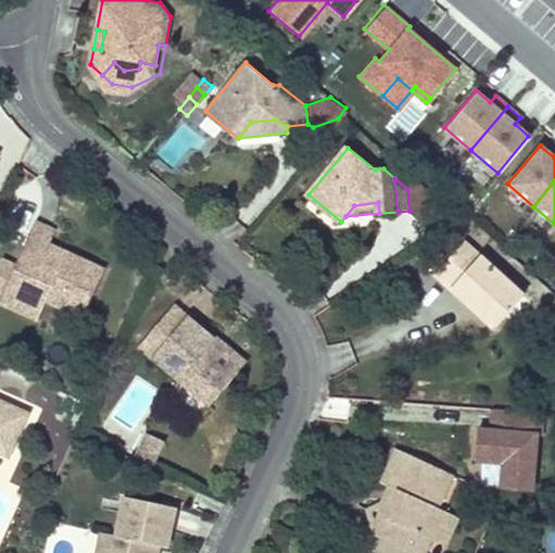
[(108,263),(53,238),(59,223),(39,214),(1,298),(38,315),(47,294),(52,283),(91,300),(108,263)]
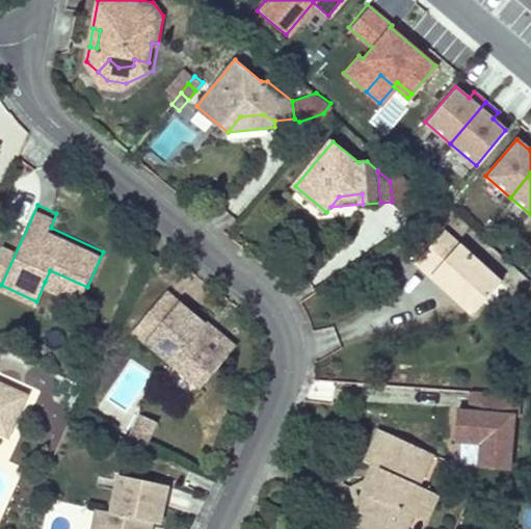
[(451,285),(478,308),(504,278),(446,228),(420,259),(441,276),(445,272),(454,281),(451,285)]
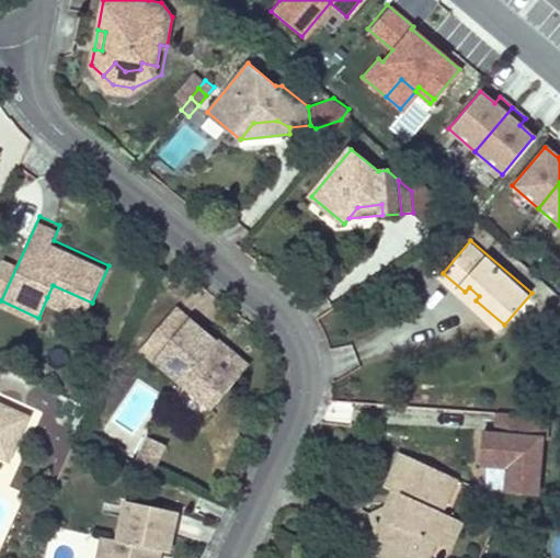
[(92,303),(53,285),(47,297),(86,315),(92,303)]
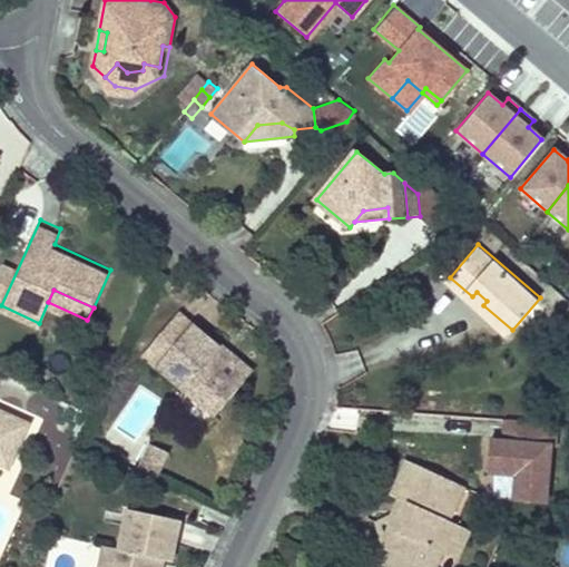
[(487,301),(477,292),(472,296),(483,305),(487,301)]
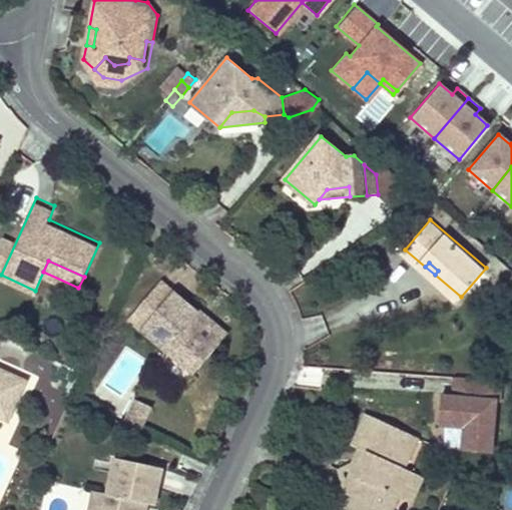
[(132,322),(144,332),(177,294),(164,283),(132,322)]
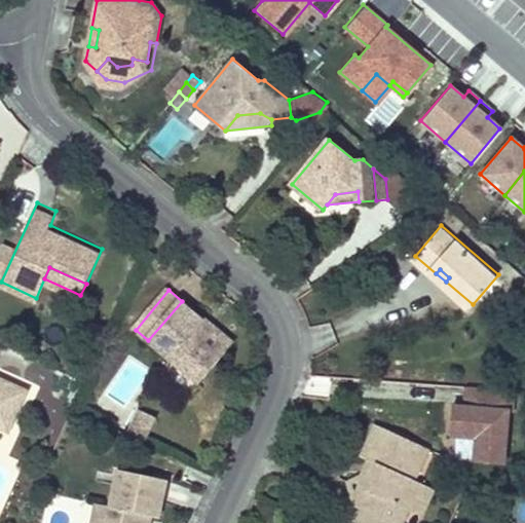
[(230,351),(201,326),(205,322),(182,301),(148,340),(201,386),(230,351)]
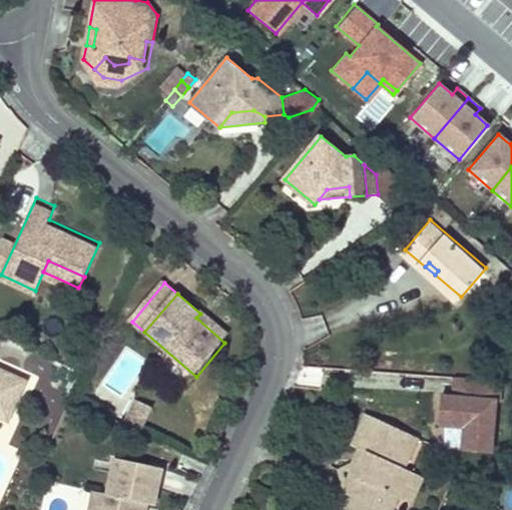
[(230,336),(201,312),(200,314),(196,318),(224,343),(230,336)]
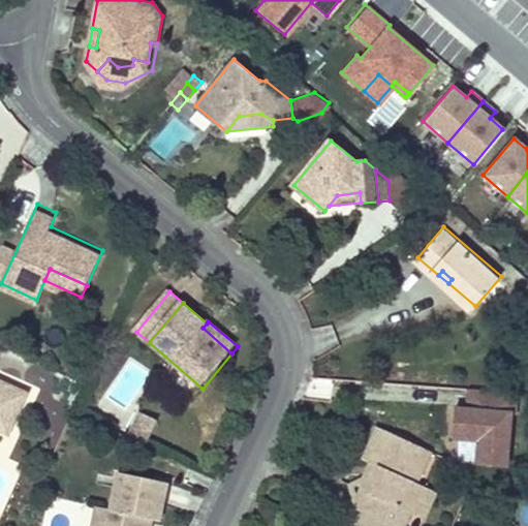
[(0,428),(10,433),(28,394),(0,380),(0,428)]
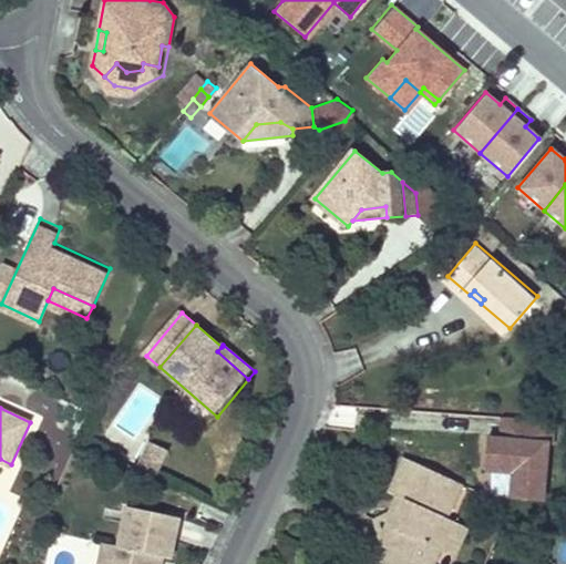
[(498,417),(496,439),(538,443),(541,420),(498,417)]
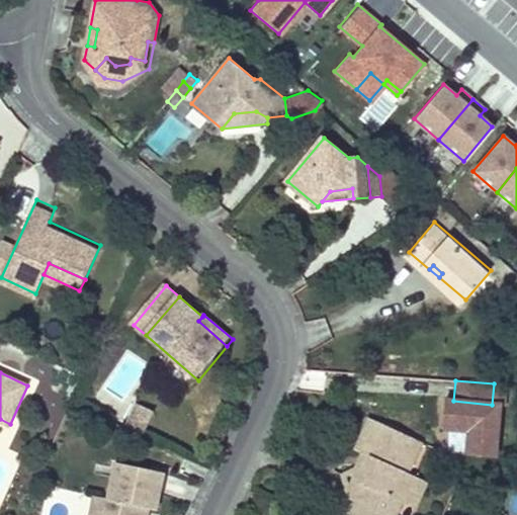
[(453,401),(443,400),(440,430),(468,433),(498,435),(501,405),(492,405),(453,401)]
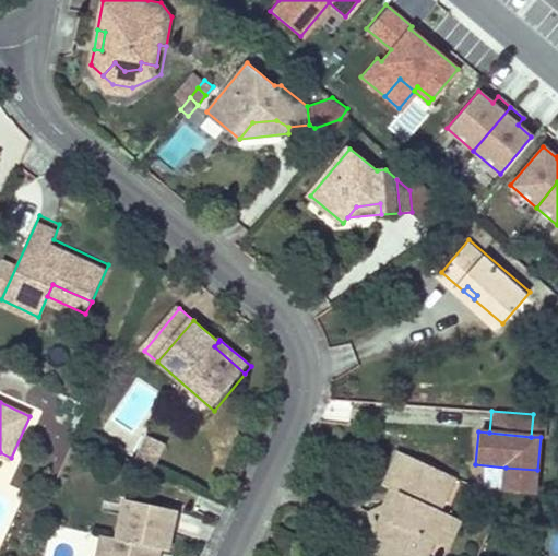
[(155,472),(168,445),(151,437),(139,463),(155,472)]
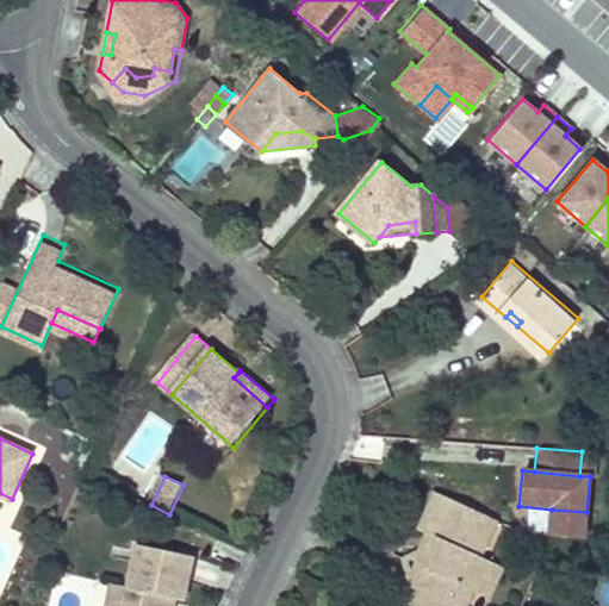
[(483,555),(501,517),(440,489),(423,526),(436,531),(443,535),(440,544),(432,541),(411,585),(422,589),(459,605),(467,605),(476,591),(490,558),(483,555)]
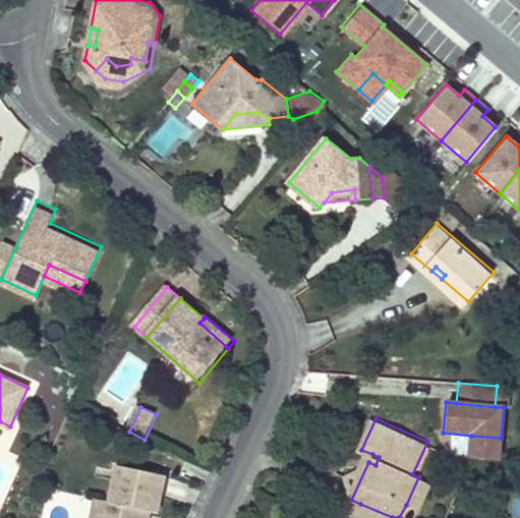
[(499,463),(501,438),(471,436),(469,460),(499,463)]
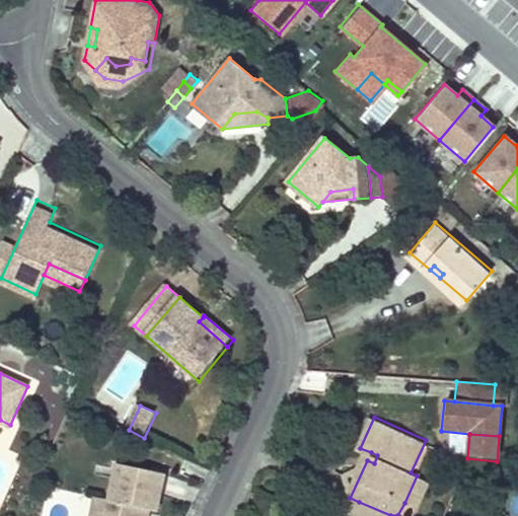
[(371,452),(367,460),(374,463),(377,455),(371,452)]
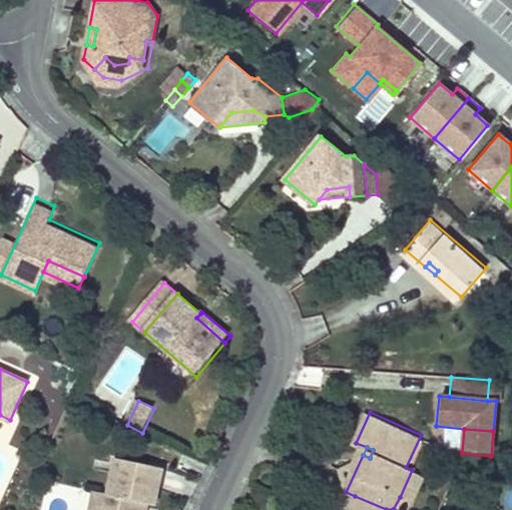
[(341,468),(346,492),(363,455),(341,468)]
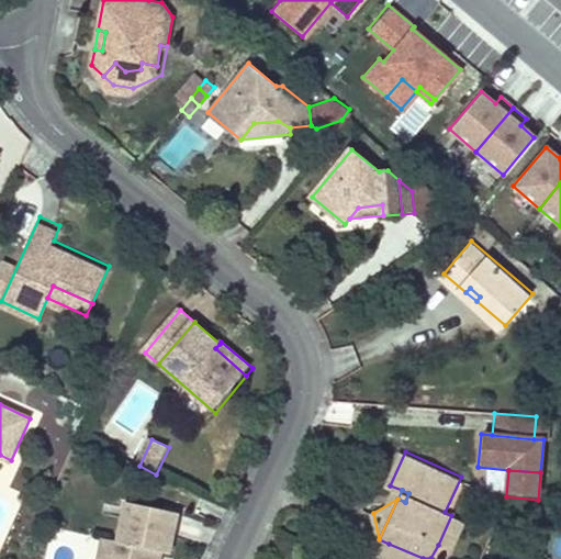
[(168,552),(175,554),(182,514),(131,502),(122,541),(115,540),(110,558),(159,558),(161,551),(168,552)]
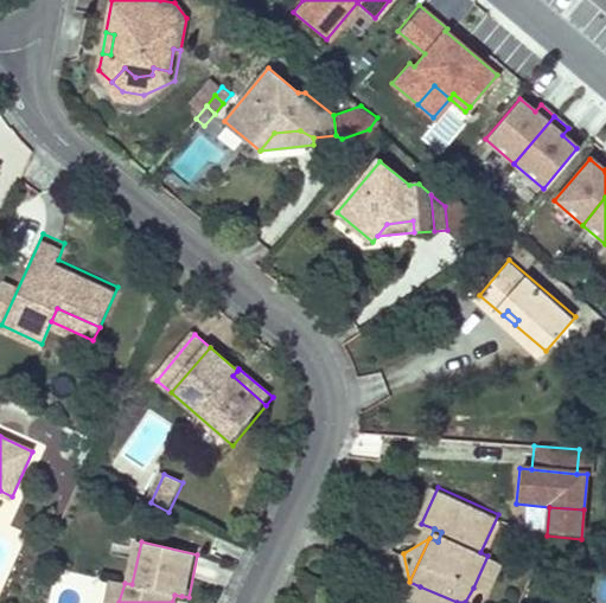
[(503,564),(488,556),(473,588),(488,595),(503,564)]
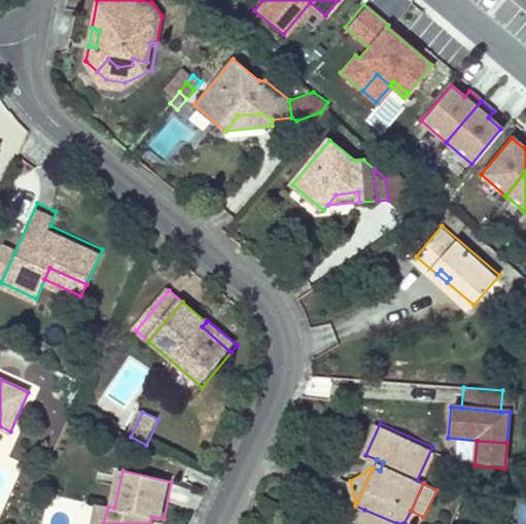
[(103,523),(108,507),(100,504),(96,523),(103,523)]
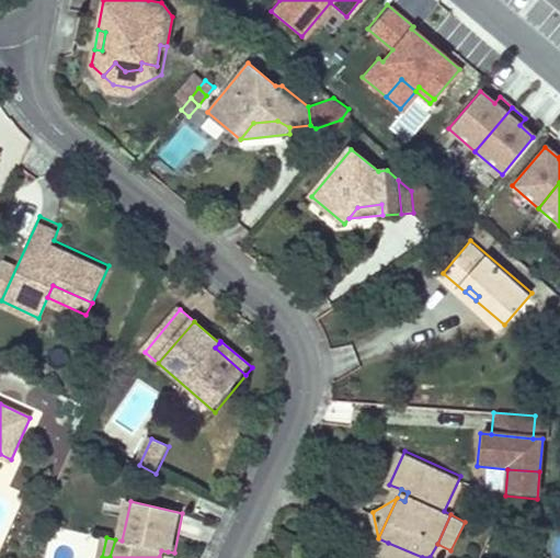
[(383,557),(422,557),(388,543),(380,557),(383,557)]
